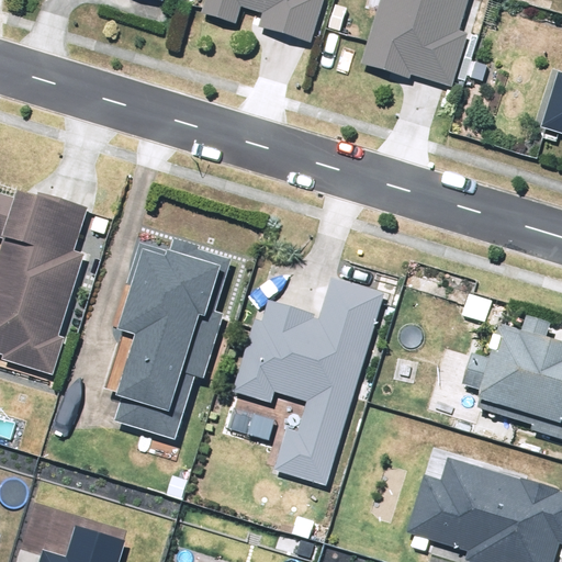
[(266,10),(261,25),(319,41),(329,0),(206,0),(204,11),(237,20),(242,3),(266,10)]
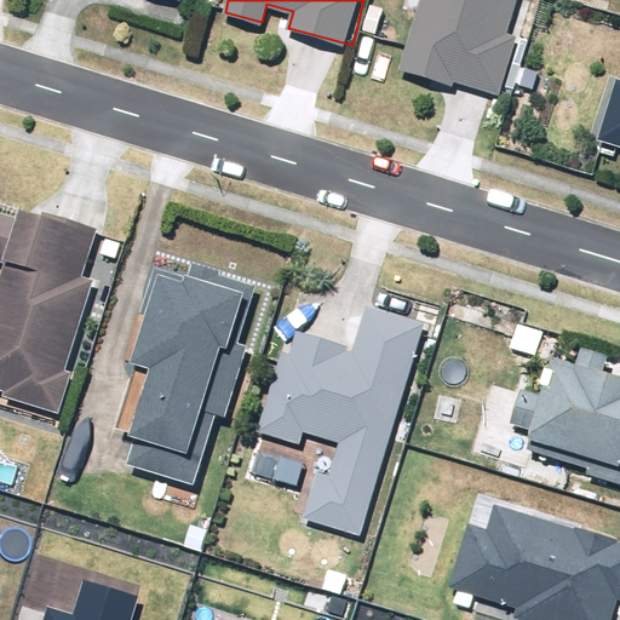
[(420,0),(401,65),(499,96),(528,1),(522,0),(420,0)]
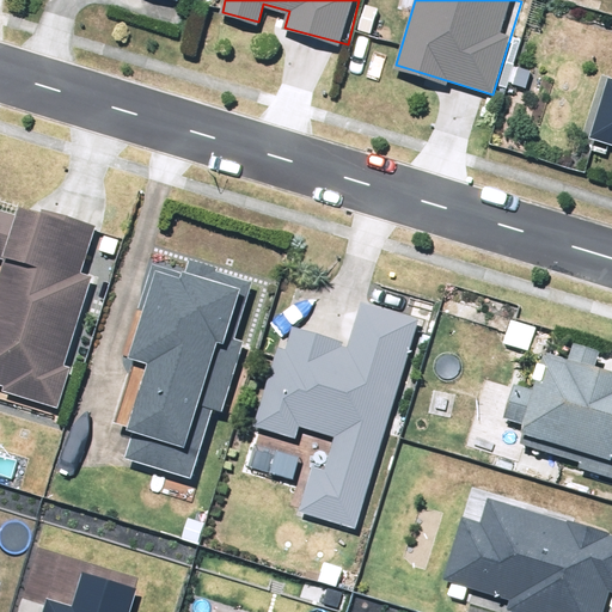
[(611,77),(610,77),(592,135),(611,141),(611,77)]
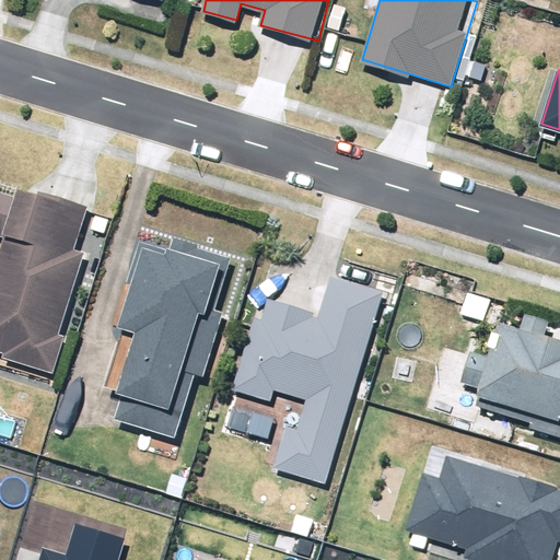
[(0,352),(63,370),(97,246),(85,243),(96,206),(0,178),(0,237),(6,240),(0,260),(0,352)]
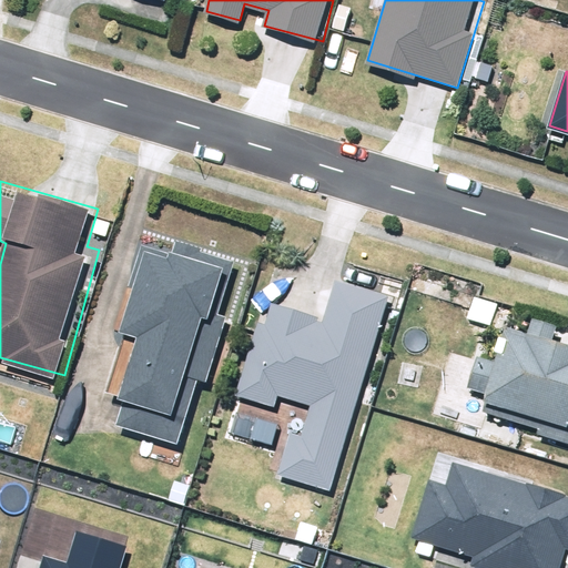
[(123,401),(115,426),(176,445),(198,379),(205,382),(226,317),(217,315),(234,262),(175,244),(172,255),(142,246),(129,286),(134,288),(120,333),(137,338),(118,398),(123,401)]
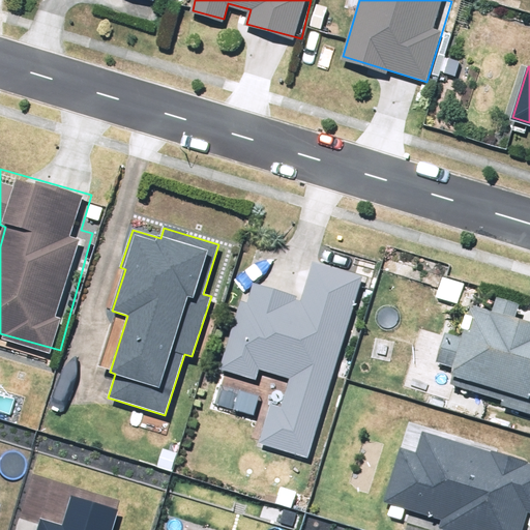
[(249,281),(225,369),(258,378),(261,366),(290,375),(283,400),(271,396),(259,443),(314,459),(367,273),(312,257),(301,295),(249,281)]
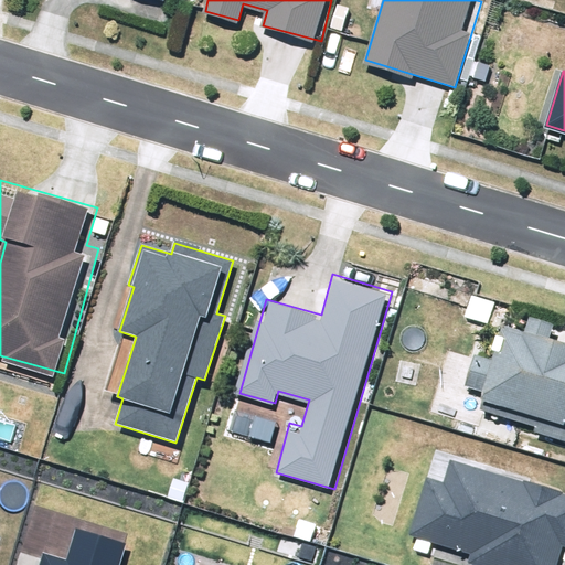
[(564,333),(494,308),(461,398),(564,436),(564,333)]
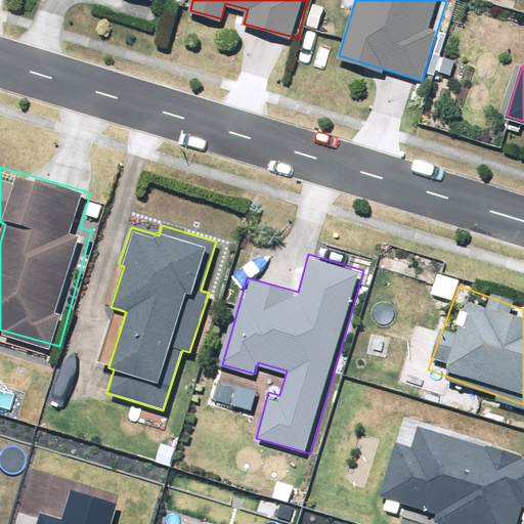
[(523,455),(402,419),(379,493),(425,508),(421,522),(426,523),(517,523),(523,507),(523,455)]
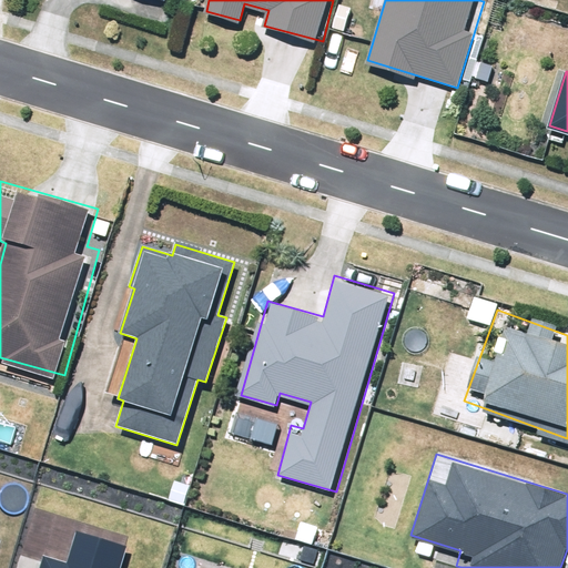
[(120,567),(128,547),(78,531),(68,564),(44,557),(40,567),(120,567)]
